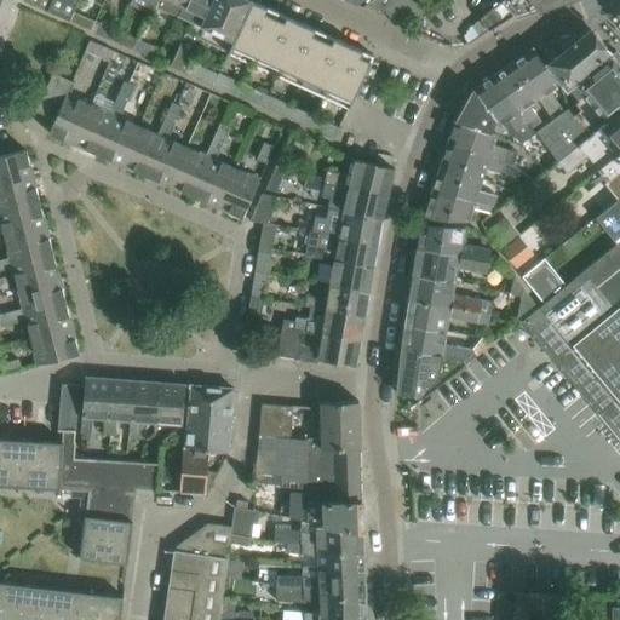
[(49,11),(52,0),(24,0),(49,11)]
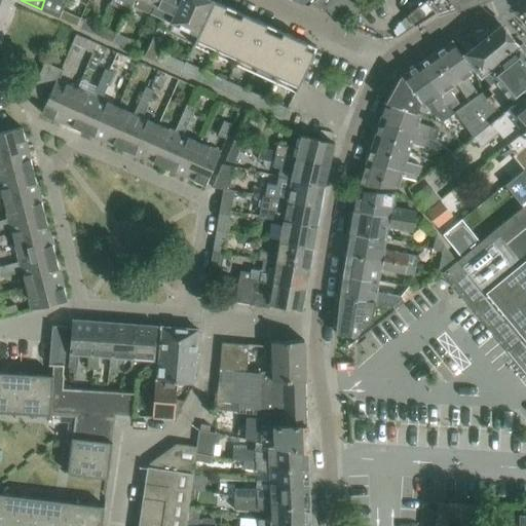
[(44,0),(41,9),(59,16),(66,0),(44,0)]
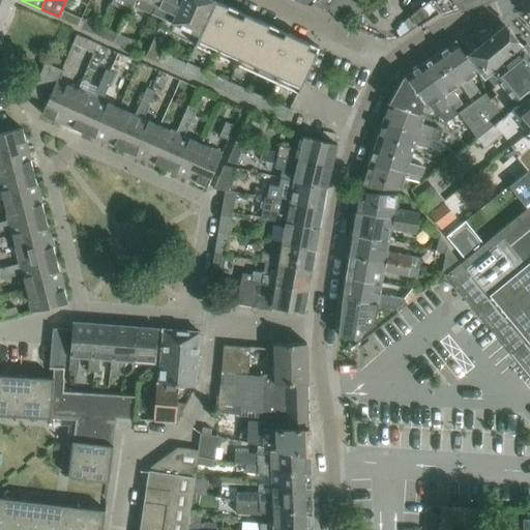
[(134,3),(135,0),(113,0),(112,4),(129,12),(134,3)]
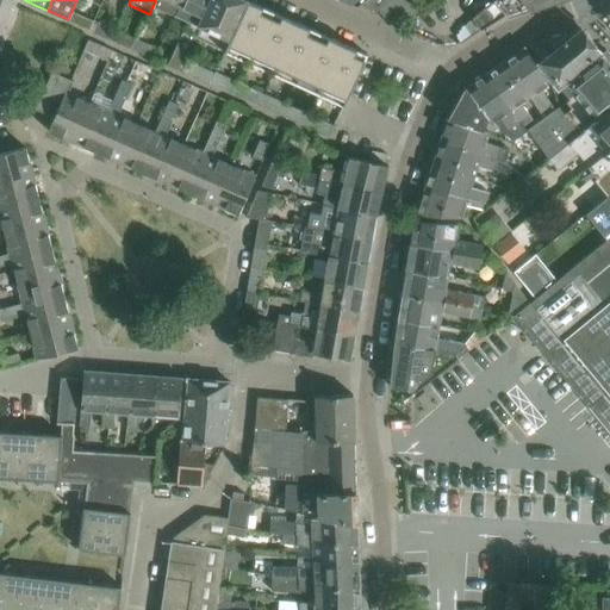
[(175,14),(181,0),(155,0),(154,4),(175,14)]
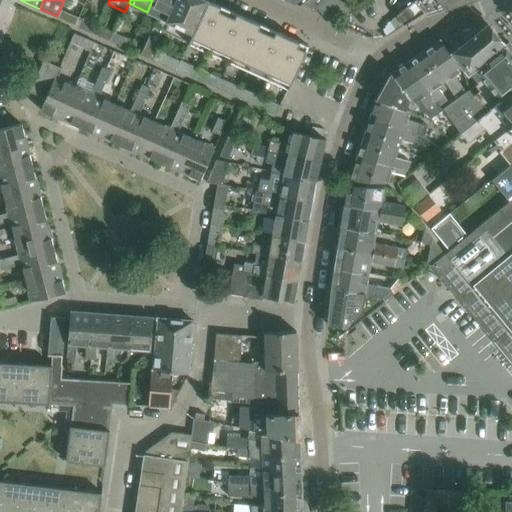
[(166,21),(175,0),(152,0),(147,12),(158,17),(140,54),(153,59),(157,51),(165,31),(166,32),(170,23),(166,21)]
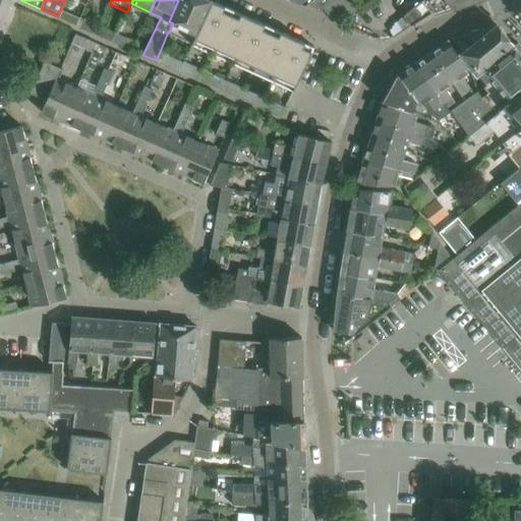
[(190,43),(210,0),(178,0),(169,21),(173,23),(169,33),(190,43)]
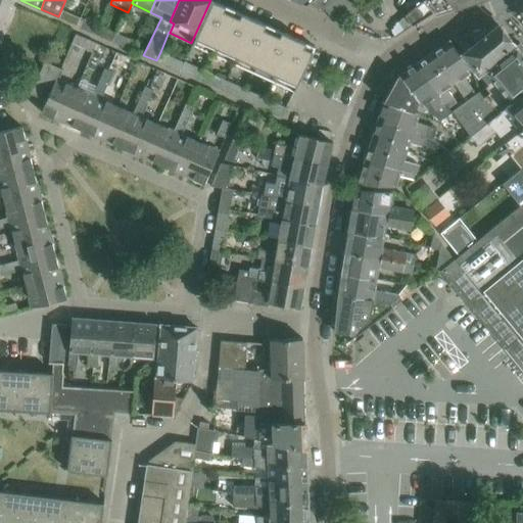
[(211,52),(232,9),(211,0),(210,0),(191,43),(211,52)]
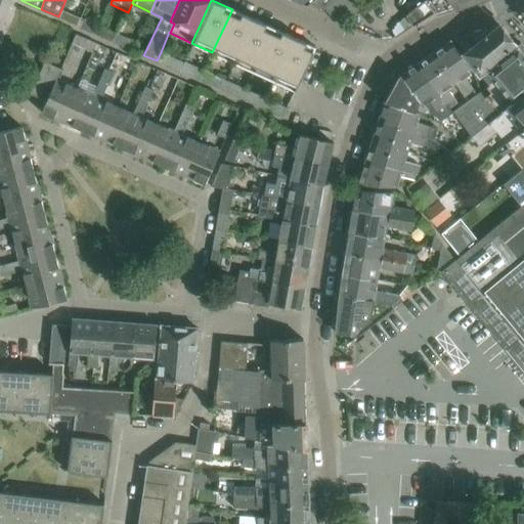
[(324,8),(334,0),(315,0),(312,3),(320,12),(324,8)]
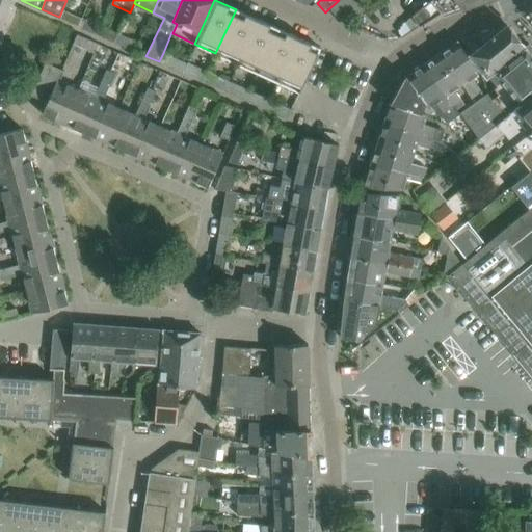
[(342,15),(358,0),(339,0),(329,8),(338,19),(342,15)]
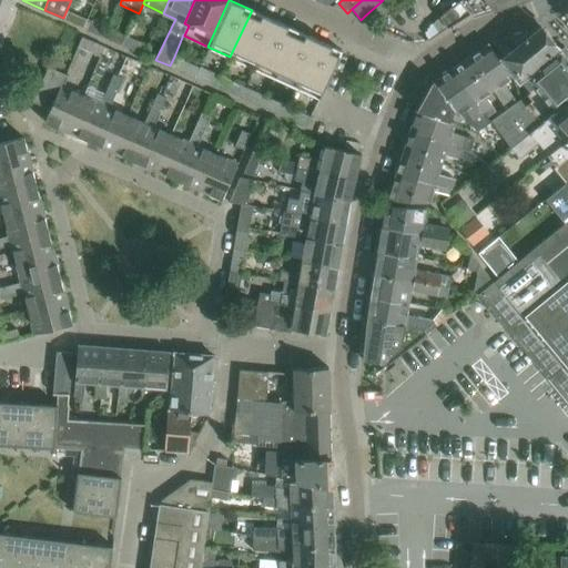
[(459,0),(439,17),(447,27),(474,10),(474,11),(507,0),(459,0)]
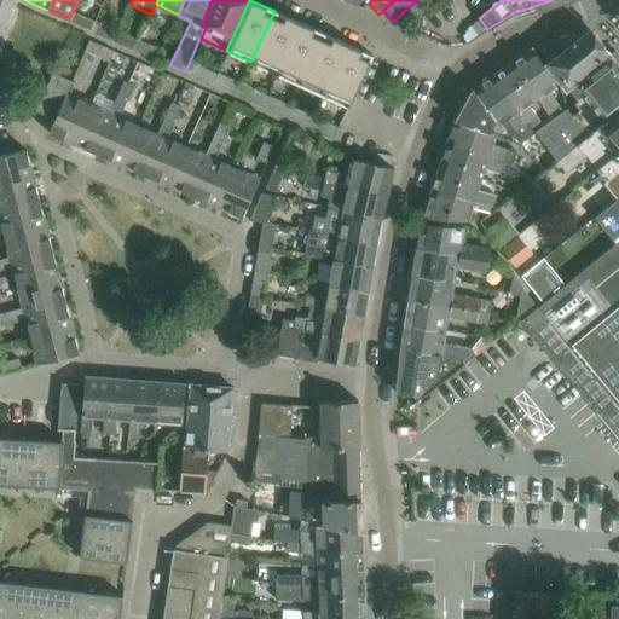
[(275,73),(299,22),(275,11),(250,62),(275,73)]
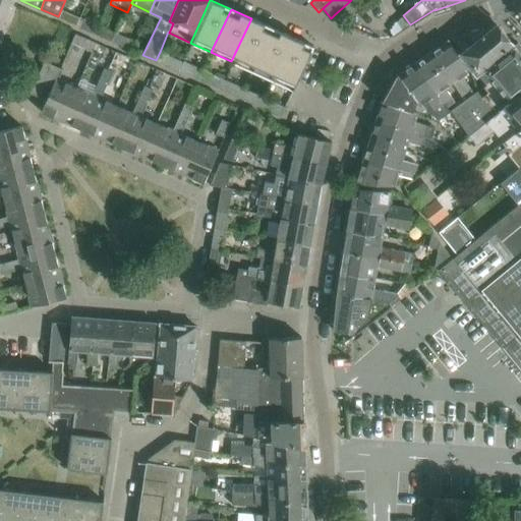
[(73,13),(69,21),(76,25),(80,17),(73,13)]
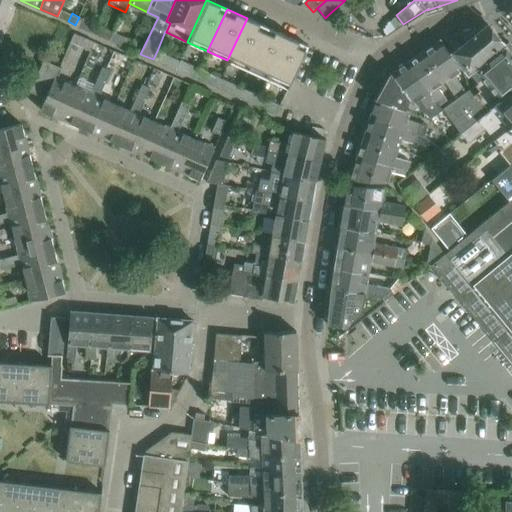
[(94,33),(98,25),(79,17),(75,25),(94,33)]
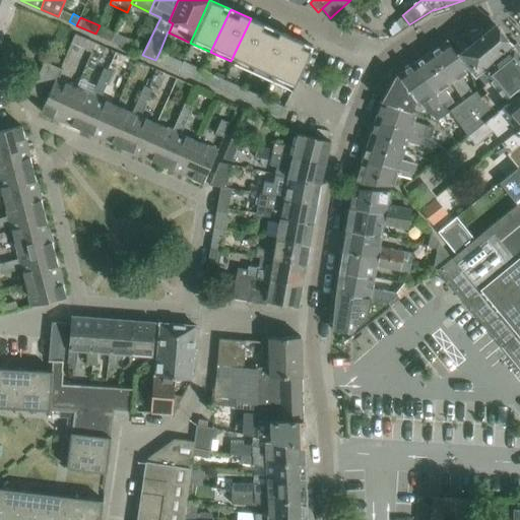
[(252,71),(271,27),(251,18),(231,61),(252,71)]
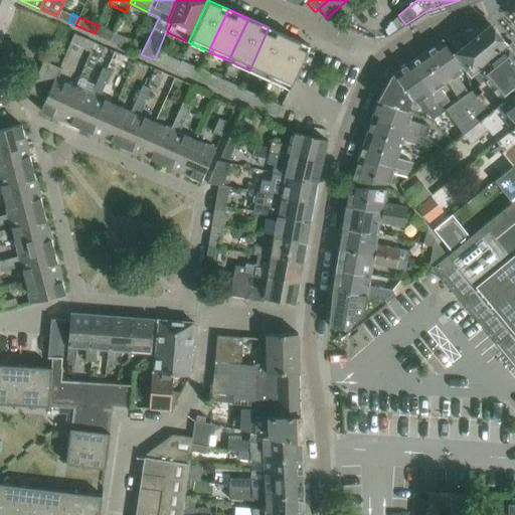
[(497,49),(505,43),(490,24),(461,34),(447,38),(469,71),(497,49)]
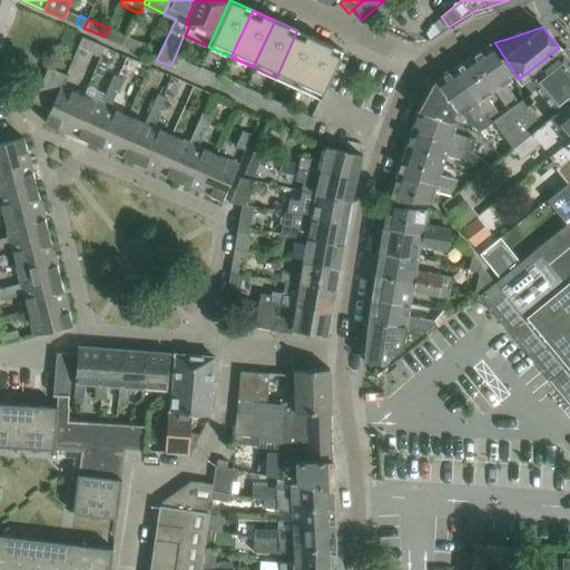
[(129,37),(109,28),(105,37),(125,46),(129,37)]
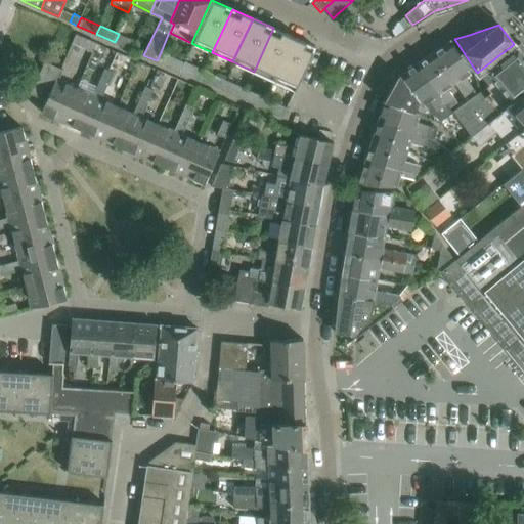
[(274,81),(294,38),(273,28),(254,72),(274,81)]
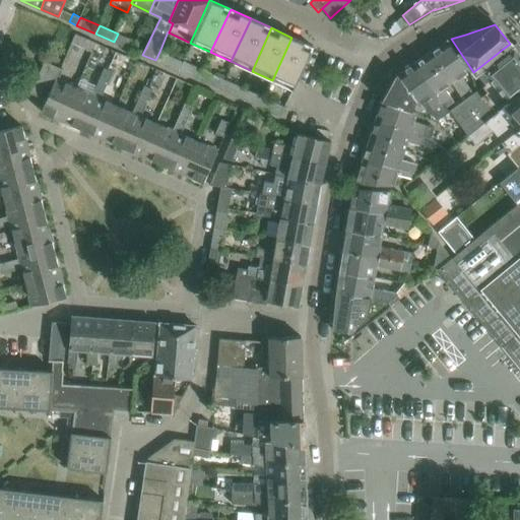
[(75,34),(71,42),(91,51),(95,43),(75,34)]
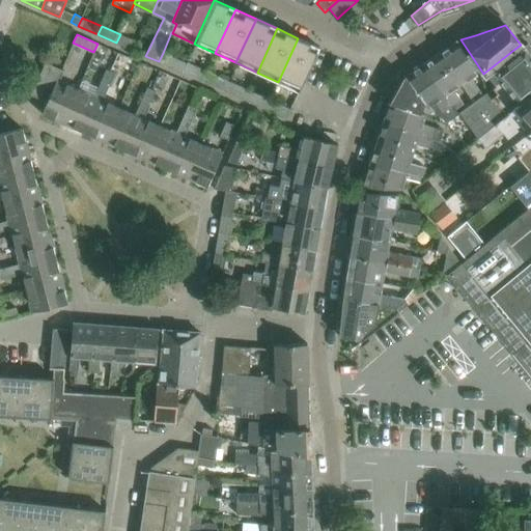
[(139,42),(120,34),(116,43),(135,51),(139,42)]
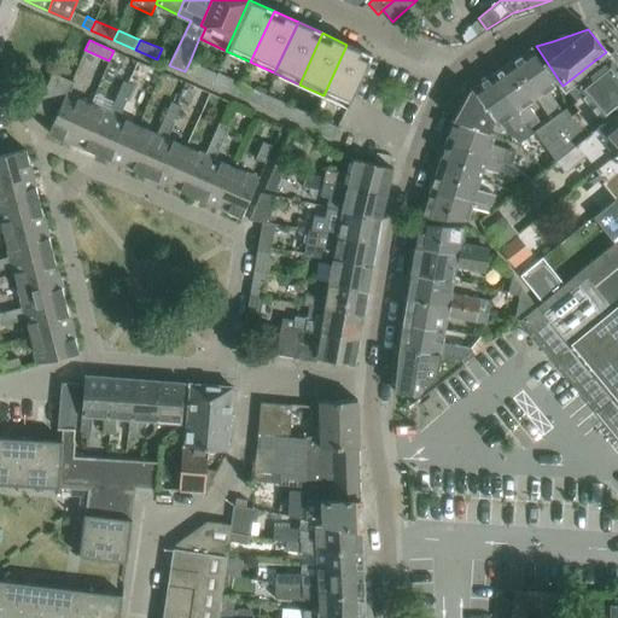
[(348,106),(371,56),(347,45),(324,95),(348,106)]
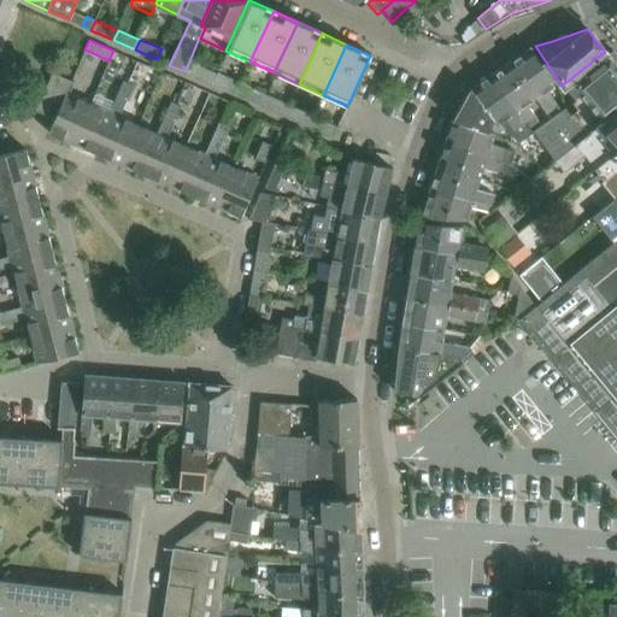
[(556,83),(532,48),(511,62),(535,98),(536,97),(548,117),(560,109),(547,89),(556,83)]
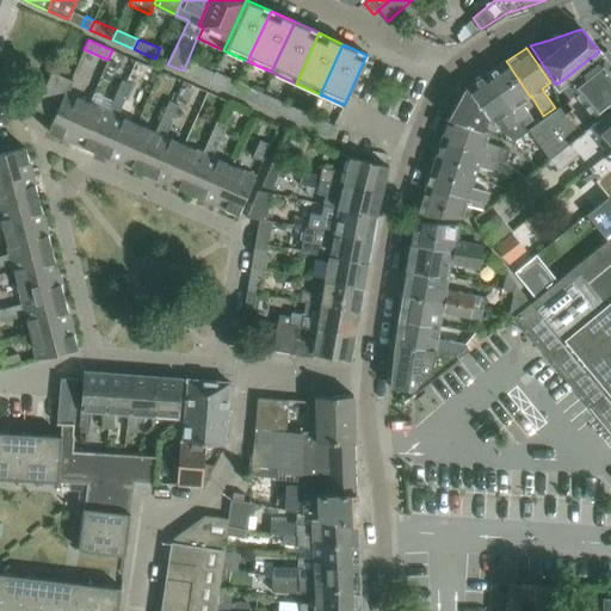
[(535,122),(523,129),(525,131),(528,129),(550,158),(568,142),(568,141),(610,105),(610,55),(608,50),(593,62),(590,59),(556,85),(557,87),(560,86),(569,98),(566,100),(541,118),(535,122)]
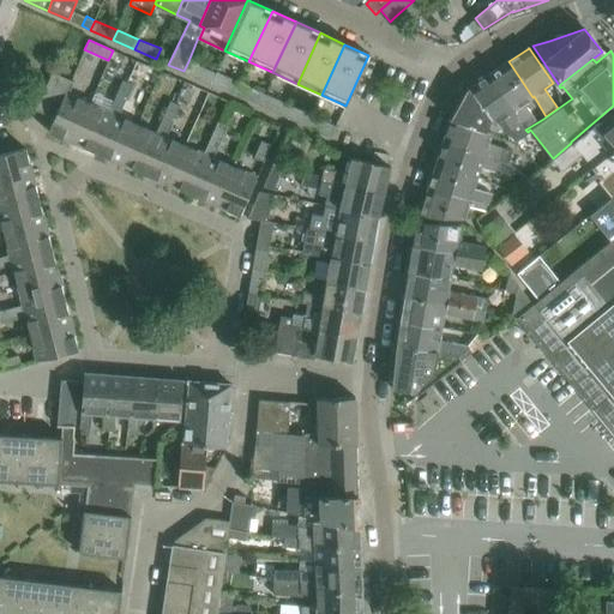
[(197,77),(202,67),(188,61),(184,71),(197,77)]
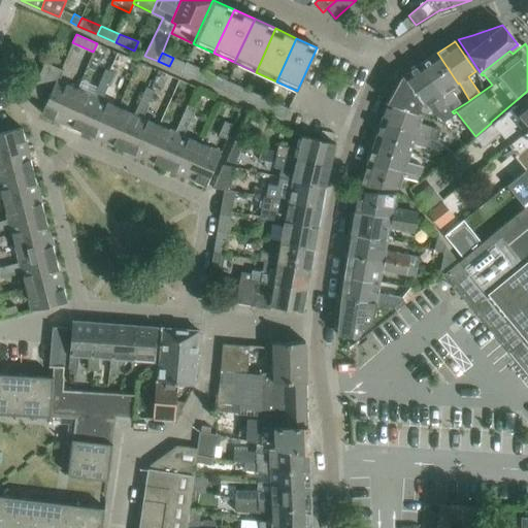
[(458,84),(437,53),(420,65),(446,104),(452,111),(462,105),(451,88),(458,84)]
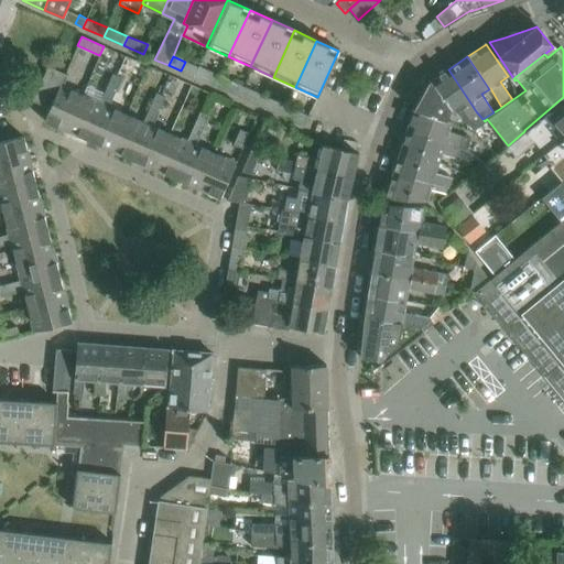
[(185,62),(181,71),(194,76),(198,67),(185,62)]
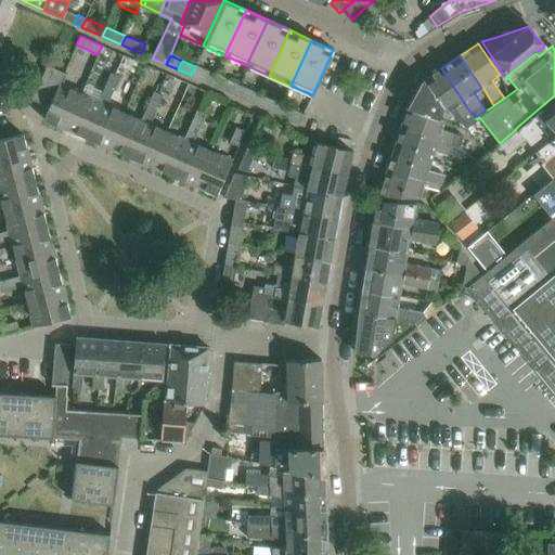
[(66,73),(65,73),(47,64),(31,99),(49,106),(43,119),(65,128),(80,93),(62,85),(66,73)]
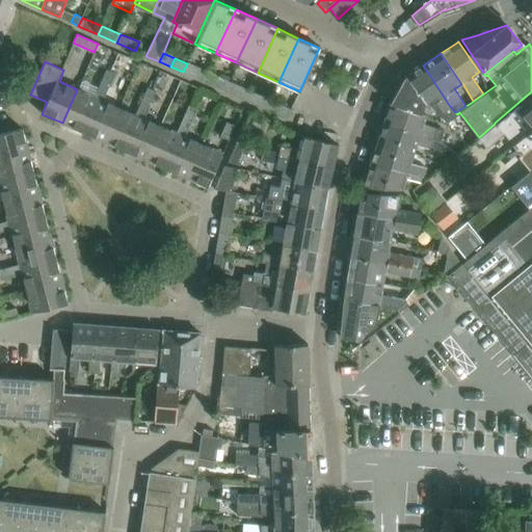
[(187,63),(183,72),(194,78),(198,68),(187,62),(187,63)]
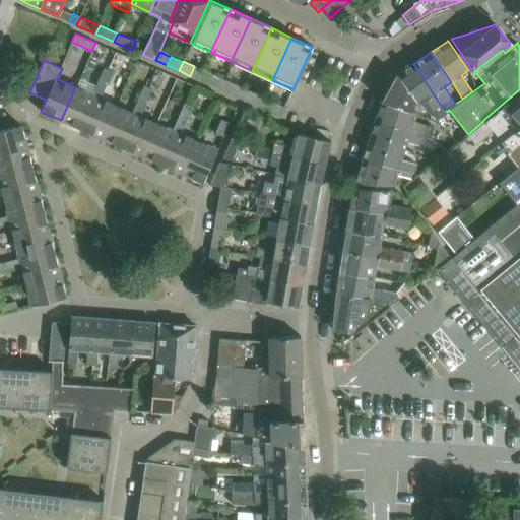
[(439,103),(413,64),(396,75),(416,106),(418,105),(424,109),(425,108),(420,103),(427,99),(439,118),(447,112),(445,110),(439,103)]
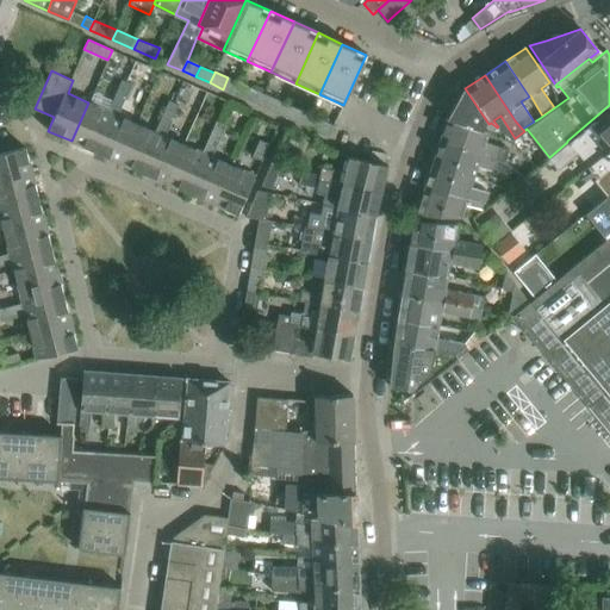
[(236,95),(241,83),(228,78),(223,89),(236,95)]
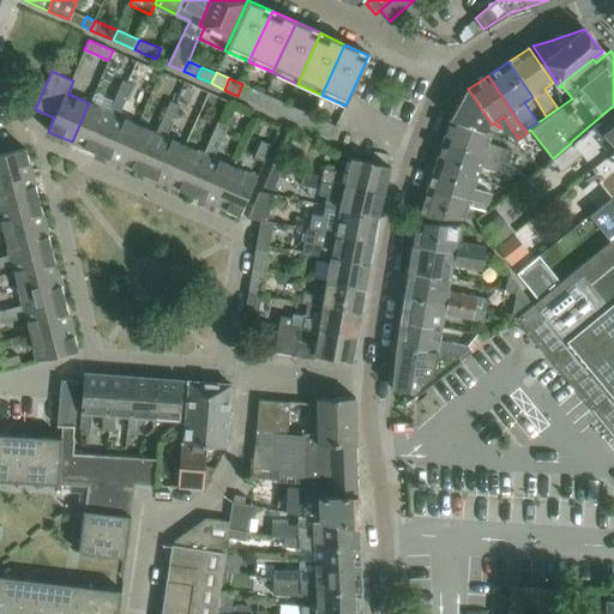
[(132,84),(127,82),(122,80),(116,95),(126,100),(132,84)]
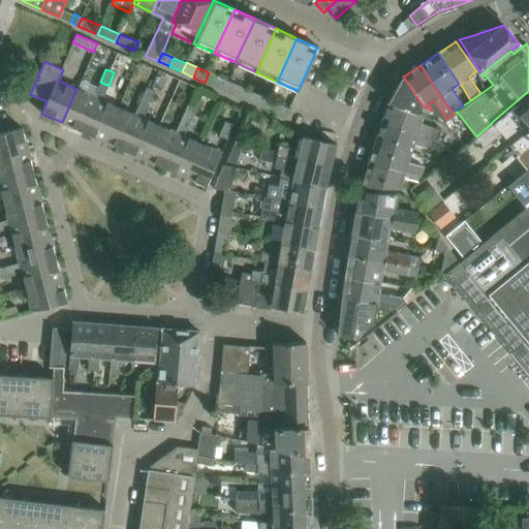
[(216,88),(220,78),(209,72),(205,83),(216,88)]
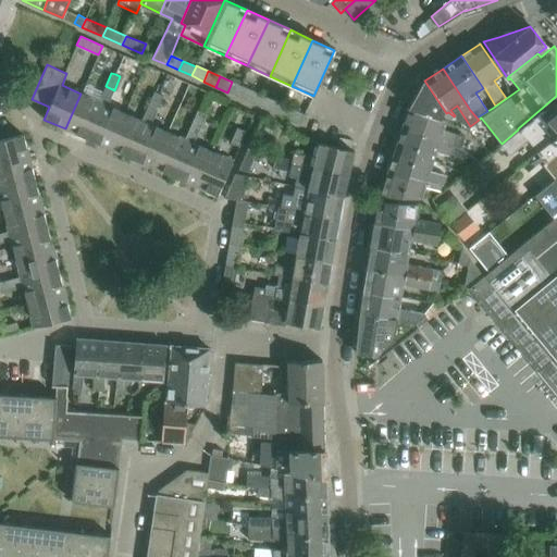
[(446,113),(424,81),(409,107),(438,120),(440,119),(445,122),(446,121),(454,116),(448,112),(446,113)]
